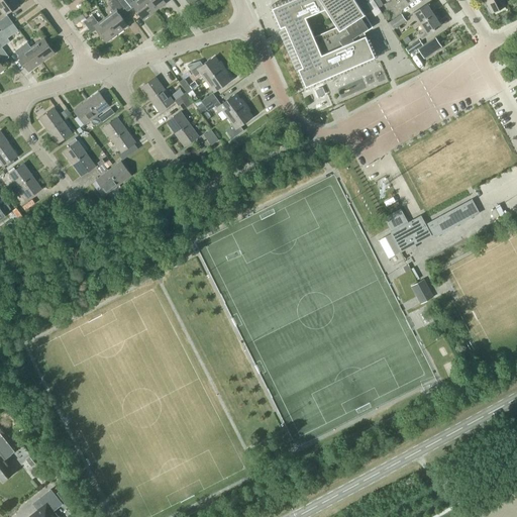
[(16,0),(0,0),(0,8),(5,15),(19,4),(16,0)]
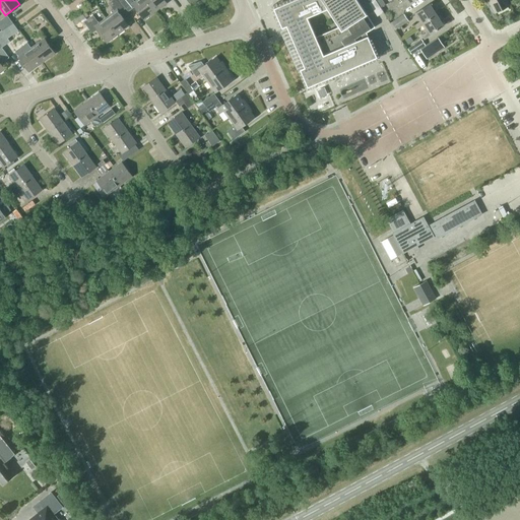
[(119,0),(112,0),(108,3),(115,11),(106,18),(118,35),(129,25),(120,13),(126,8),(119,0)]
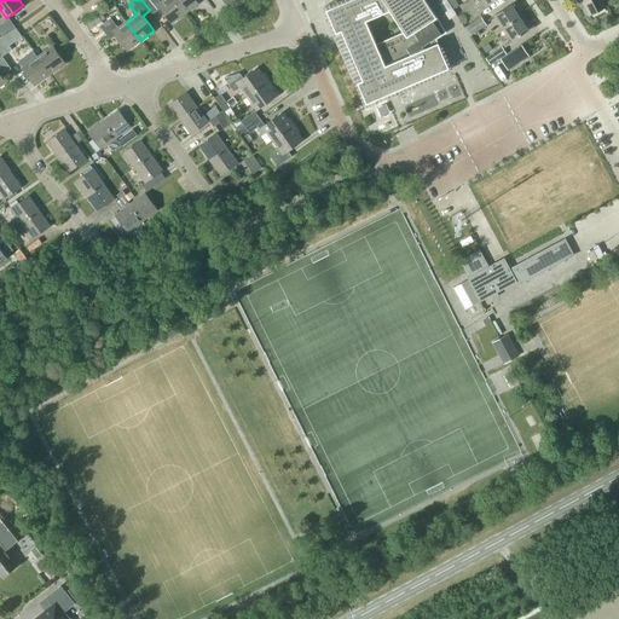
[(185,13),(174,0),(162,0),(160,1),(158,0),(142,0),(150,10),(152,13),(161,7),(172,23),(185,13)]
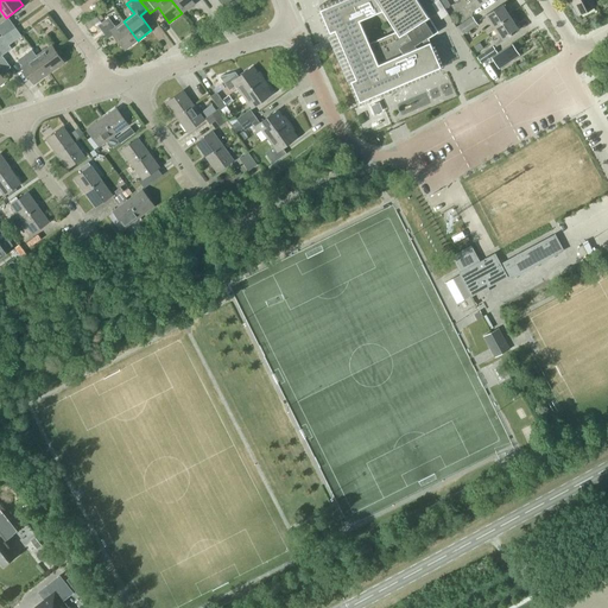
[(171,0),(182,13),(195,4),(192,0),(171,0)]
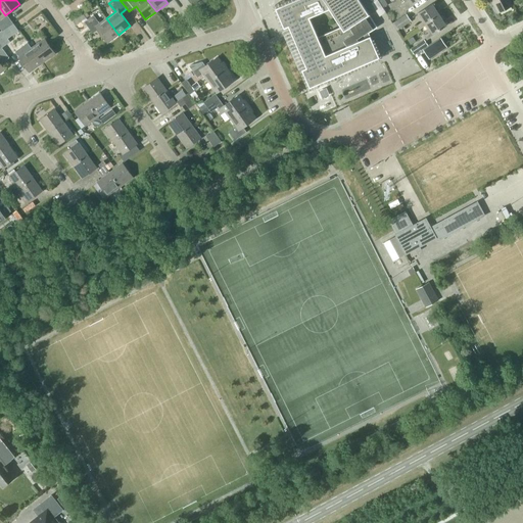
[(302,69),(310,87),(379,57),(369,33),(377,28),(360,0),(293,0),(276,8),(284,28),(288,26),(306,67),(302,69)]
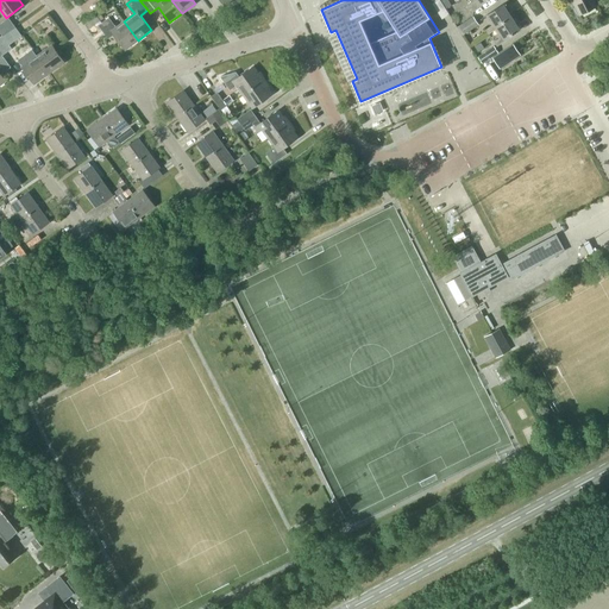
[(482,4),(487,0),(477,0),(478,1),(471,7),(473,11),(483,6),(482,4)]
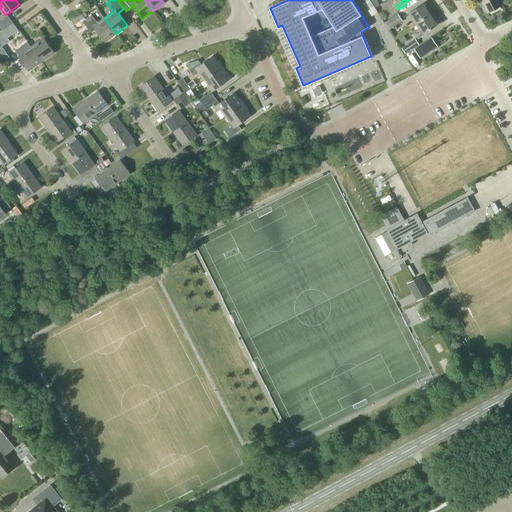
[(480,0),(487,12),(501,5),(498,0),(480,0)]
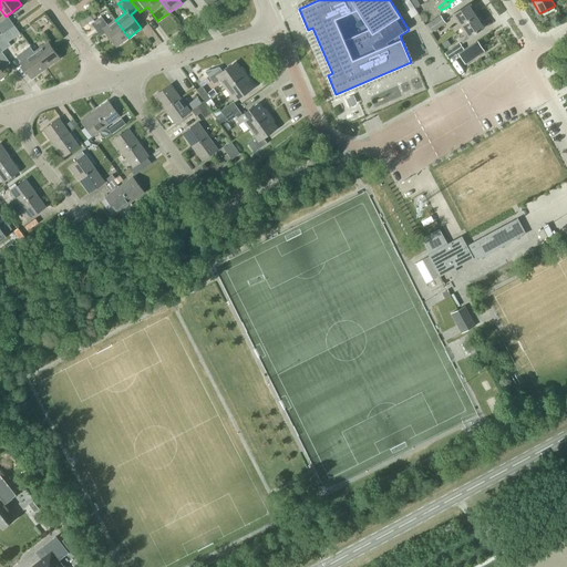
[(461,24),(476,16),(468,3),(453,12),(460,22),(452,27),(454,31),(462,27),(461,24)]
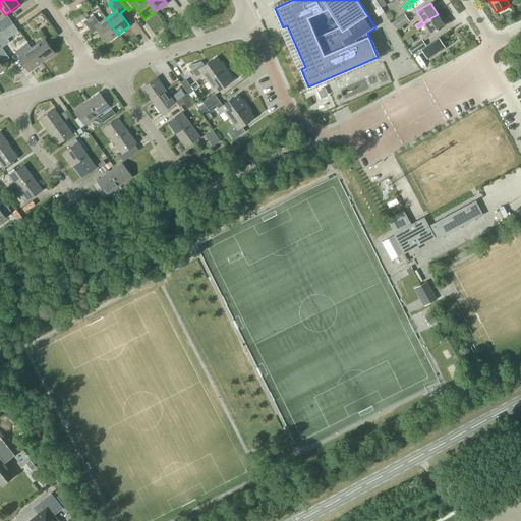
[(73,20),(76,24),(85,17),(82,13),(73,20)]
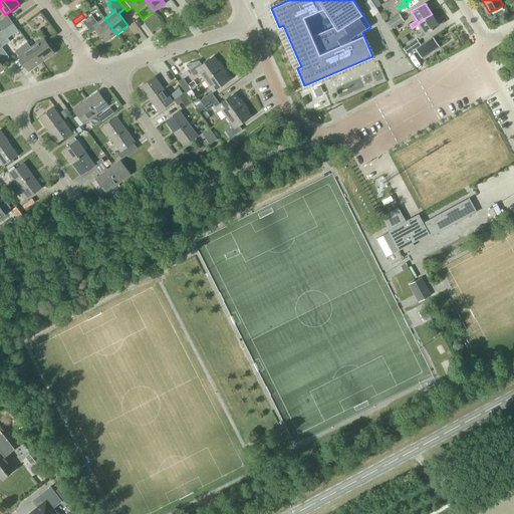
[(400,14),(388,22),(393,29),(405,21),(400,14)]
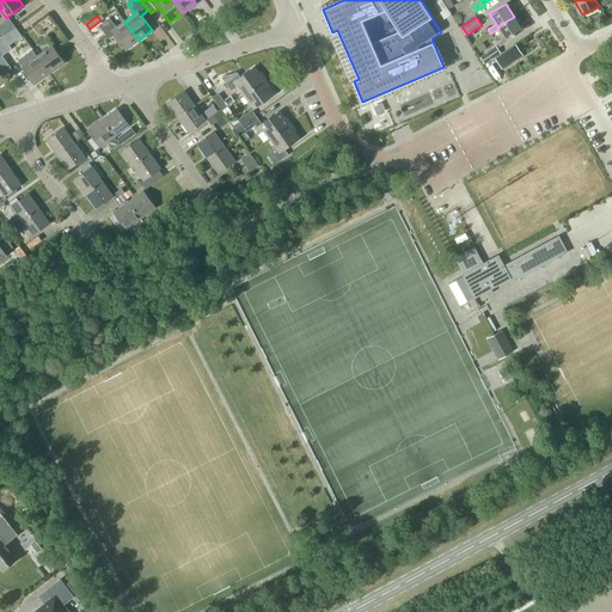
[(507,38),(522,29),(514,17),(497,26),(499,29),(503,36),(495,42),(499,47),(508,41),(507,38)]
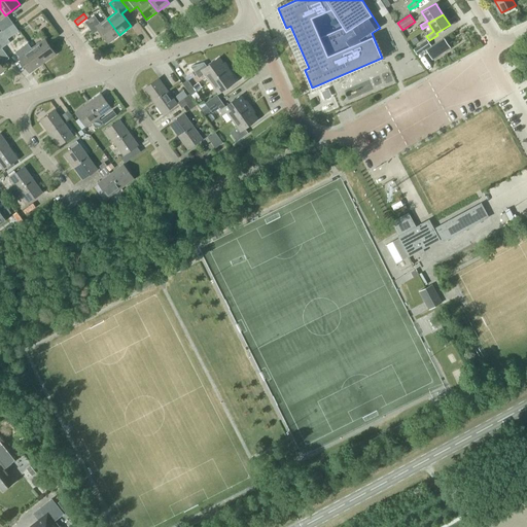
[(2,31),(13,23),(8,15),(0,21),(0,28),(2,31)]
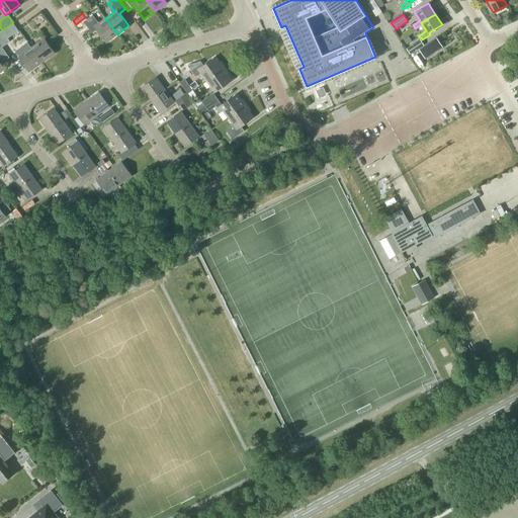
[(98,23),(95,18),(92,15),(83,21),(92,33),(97,29),(106,42),(117,34),(105,18),(98,23)]
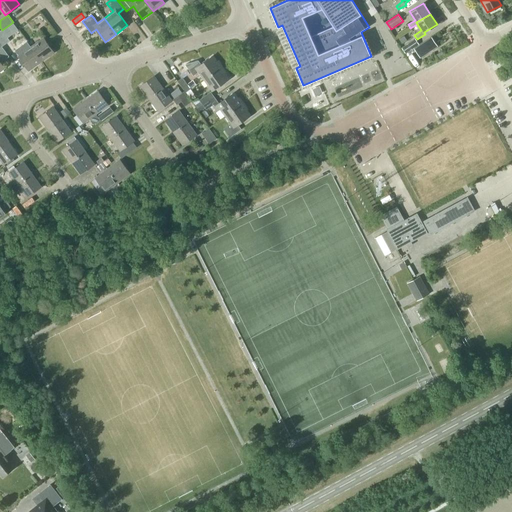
[(8,37),(18,30),(13,22),(2,30),(8,38),(8,37)]
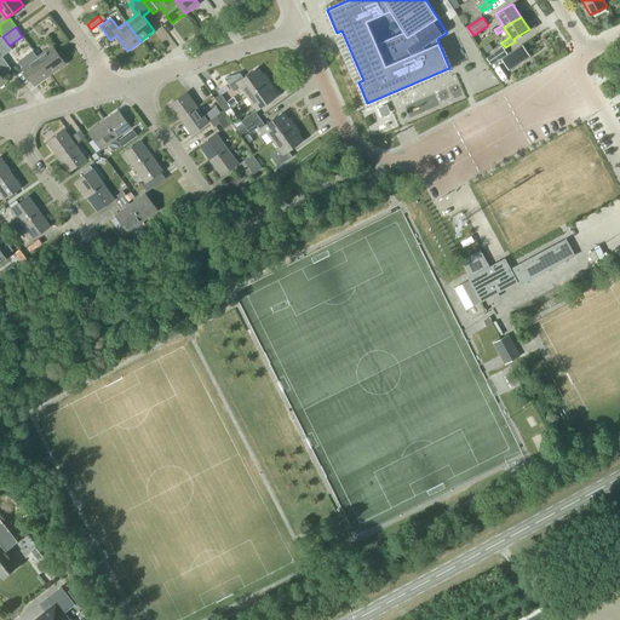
[(10,45),(10,46),(3,36),(0,38),(0,51),(4,56),(12,50),(10,45)]
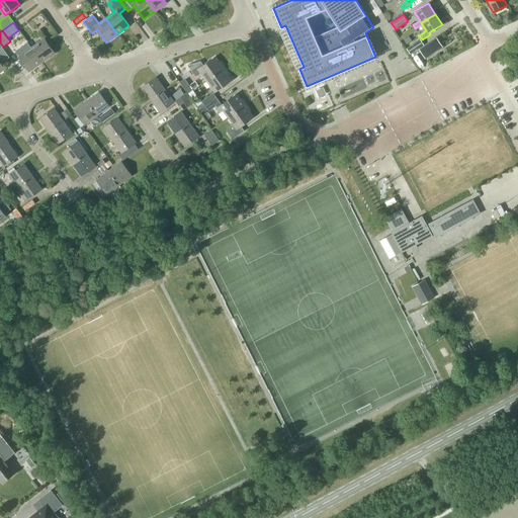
[(426,59),(442,47),(436,37),(419,49),(426,59)]
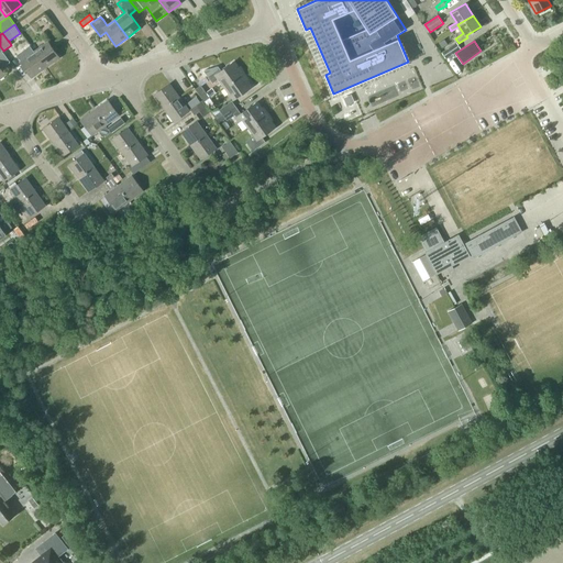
[(46,67),(59,57),(47,42),(34,52),(46,67)]
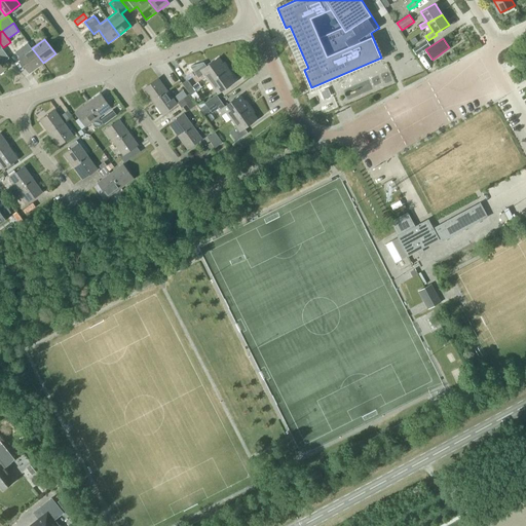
[(416,54),(430,45),(426,39),(412,49),(416,54)]
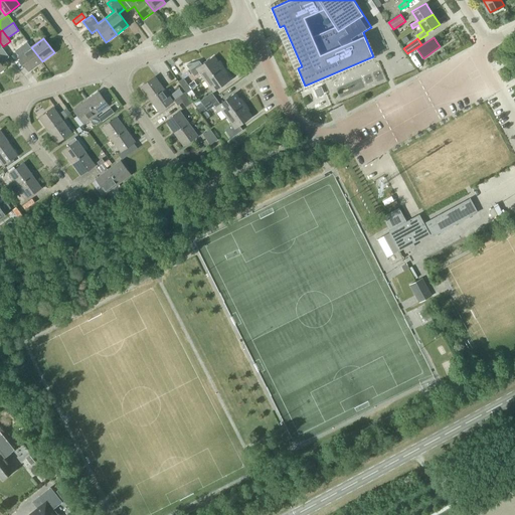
[(29,70),(42,61),(31,47),(24,52),(22,49),(17,53),(29,70)]
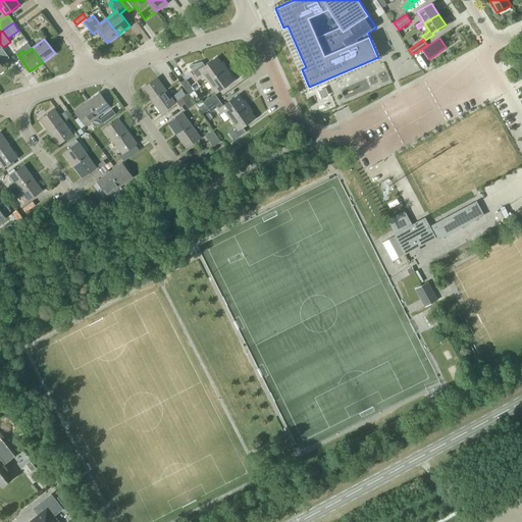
[(208,81),(226,68),(222,62),(221,63),(217,57),(205,65),(202,61),(189,65),(197,77),(203,73),(208,81)]
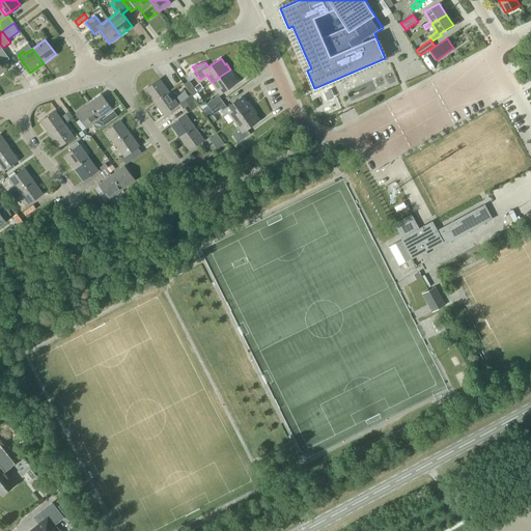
[(230,70),(212,82),(220,94),(238,82),(233,76),(234,75),(230,70)]
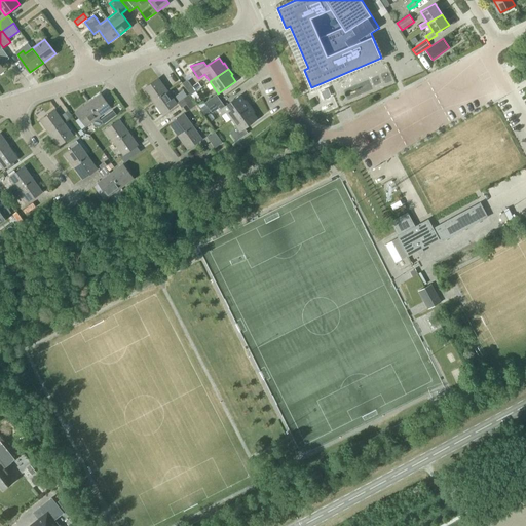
[(153,101),(167,90),(158,78),(144,88),(153,101)]
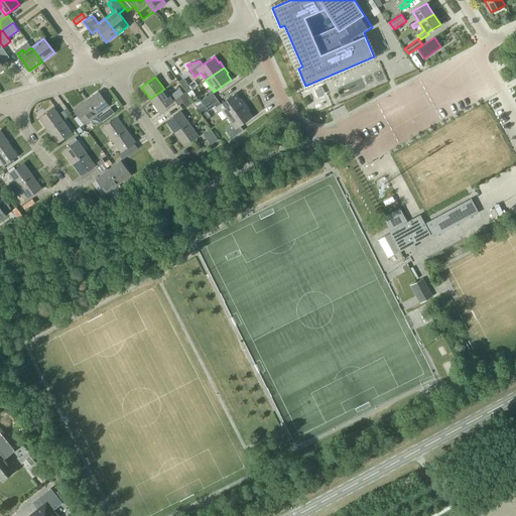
[(188,85),(183,78),(178,82),(185,92),(187,94),(199,86),(195,81),(188,85)]
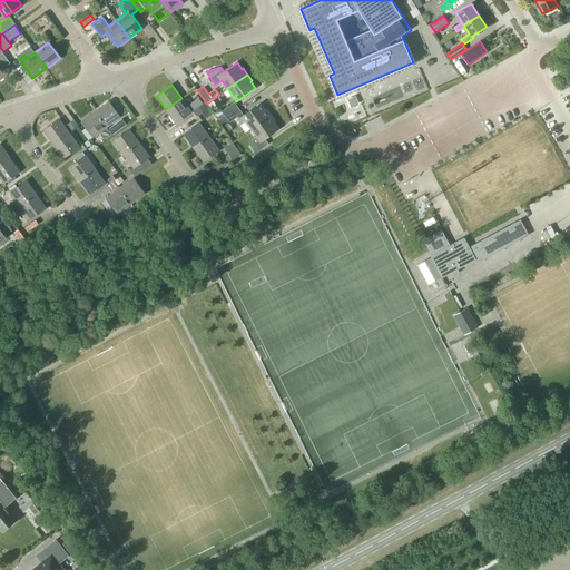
[(192,111),(182,98),(166,109),(176,124),(192,111)]
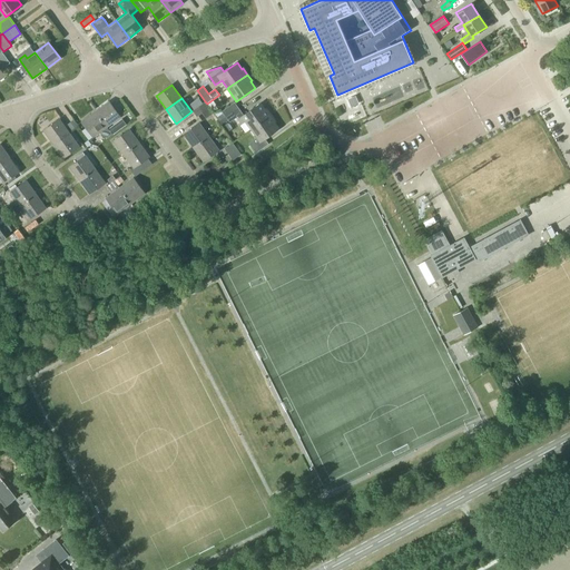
[(107,127),(120,117),(109,101),(96,111),(107,127)]
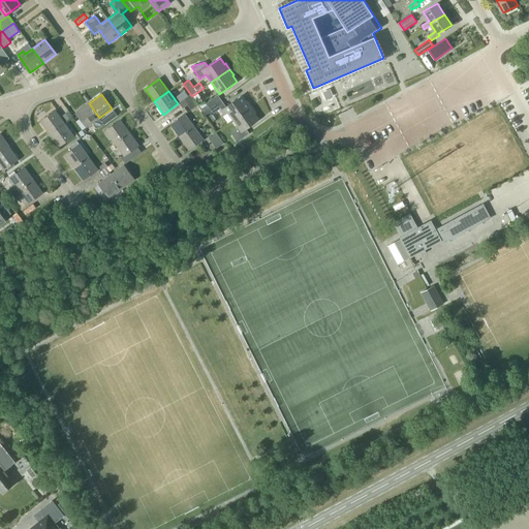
[(188,104),(194,99),(192,96),(190,94),(179,102),(183,107),(188,104)]
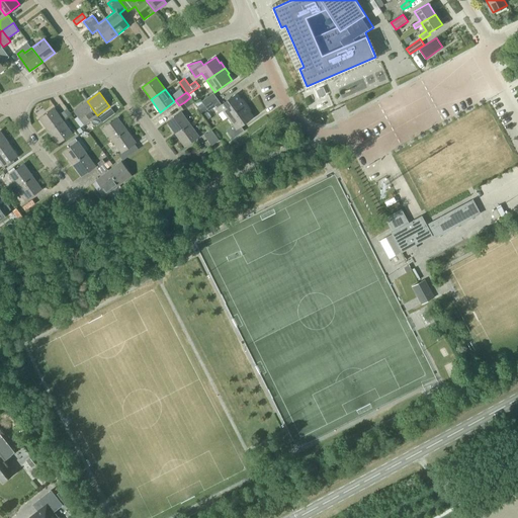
[(205,106),(217,98),(213,93),(201,101),(205,106)]
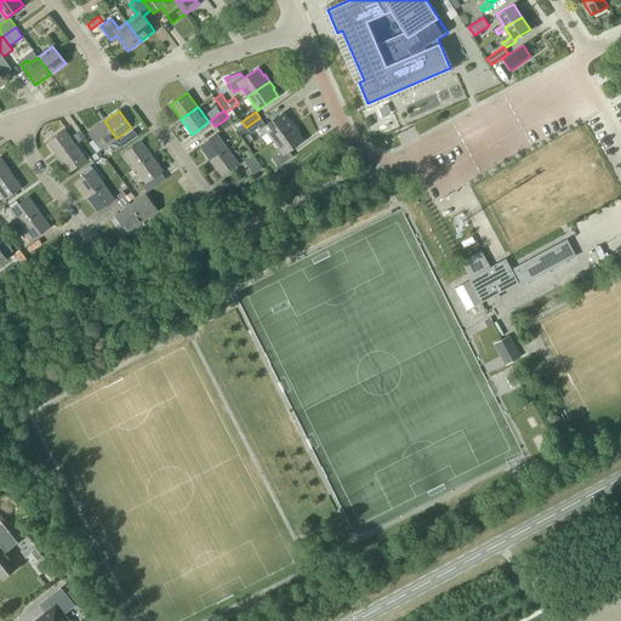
[(274,141),(295,125),(290,118),(289,119),(284,112),(266,125),(260,118),(246,127),(250,134),(257,129),(262,136),(267,132),(274,141)]
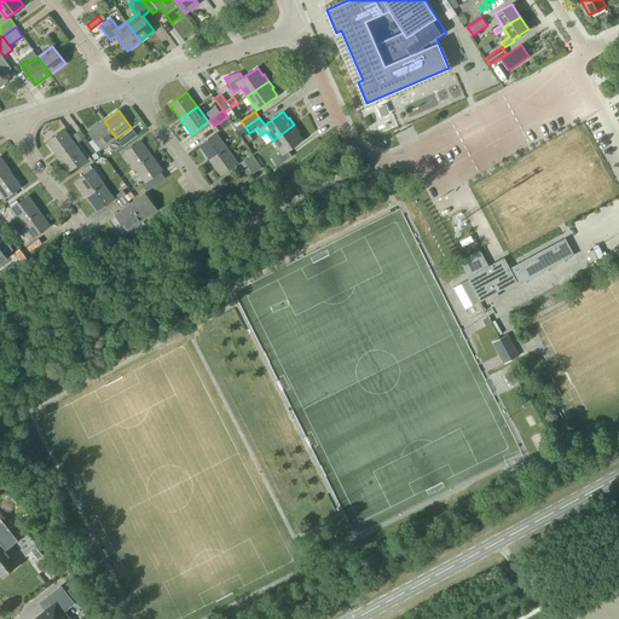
[(227,116),(220,122),(224,128),(232,122),(229,117),(227,116)]
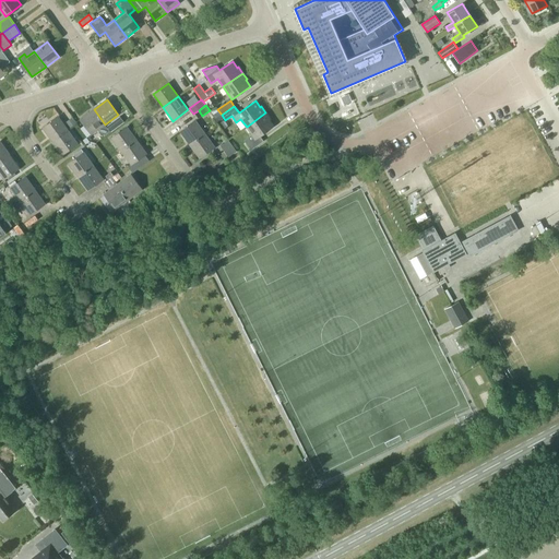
[(92,134),(98,129),(103,135),(109,131),(105,125),(94,109),(81,119),(92,134)]
